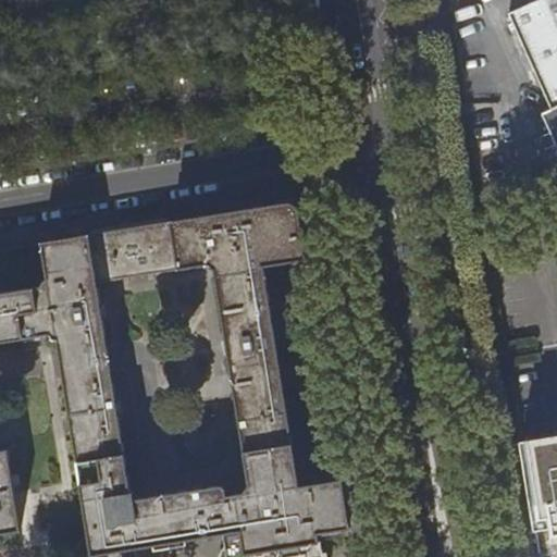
[(552,110),(556,107),(556,11),(552,0),(537,0),(508,13),(552,110)]
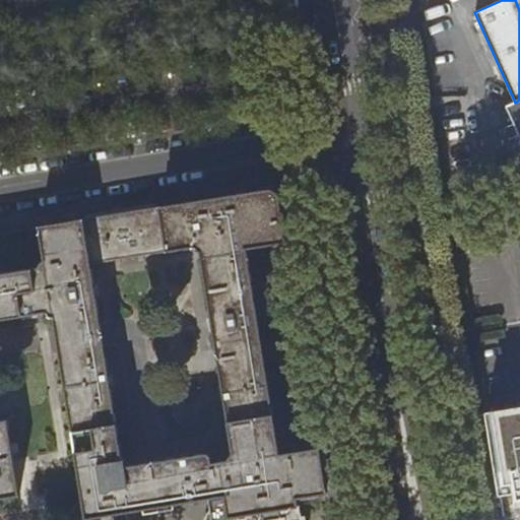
[(519,100),(515,103),(507,107),(519,134),(519,100)]
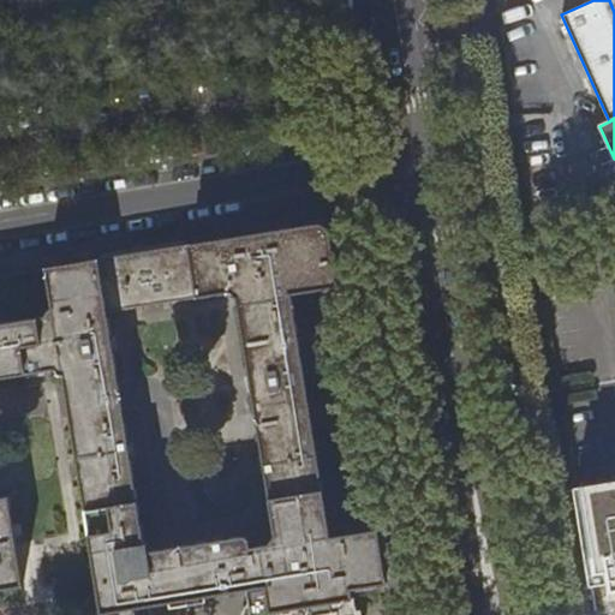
[(0,614),(0,375),(25,371),(27,377),(42,374),(43,369),(53,369),(64,377),(101,613),(248,589),(250,603),(243,610),(240,614),(359,614),(359,611),(354,611),(351,587),(384,583),(376,529),(327,535),(290,293),(338,286),(328,238),(314,225),(45,268),(51,306),(43,317),(0,324),(0,614)]
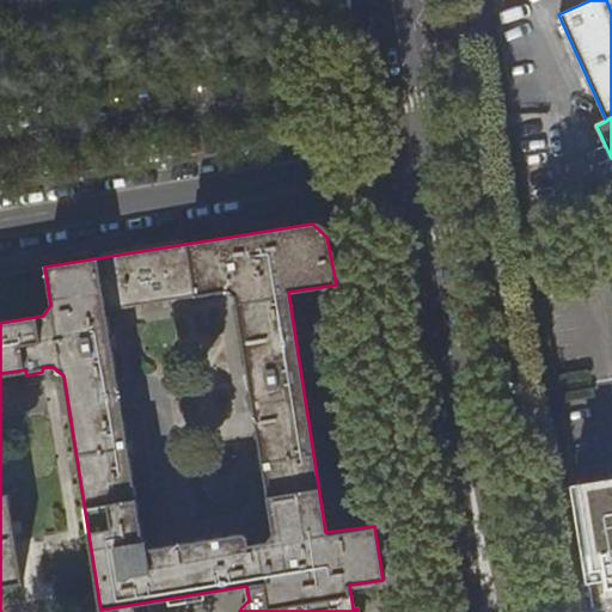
[(611,478),(569,485),(585,583),(611,579),(611,478)]
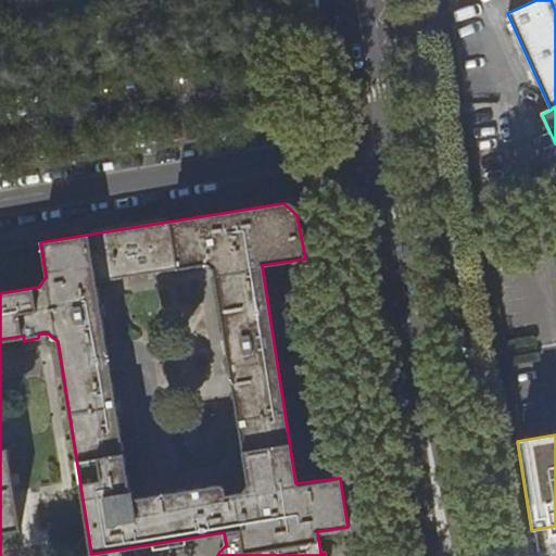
[(5,446),(0,447),(0,533),(19,531),(5,446)]
